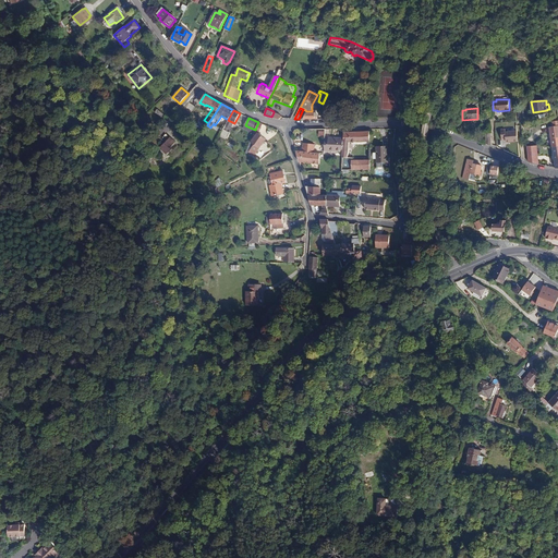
[(557,147),(557,122),(552,123),(552,128),(548,129),(552,148),(557,147)]
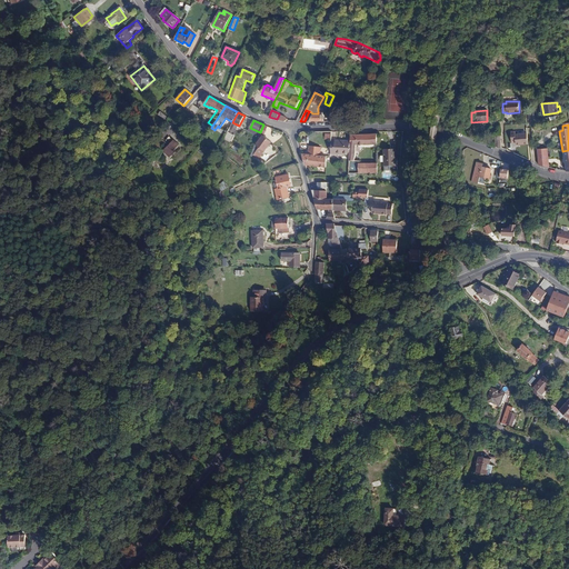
[(229,129),(227,132),(233,136),(237,130),(230,127),(229,129)]
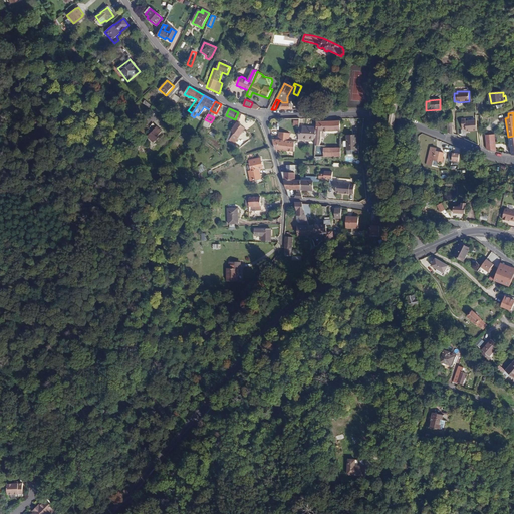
[(466,132),(476,131),(476,121),(465,122),(465,119),(461,119),(462,130),(465,130),(466,132)]
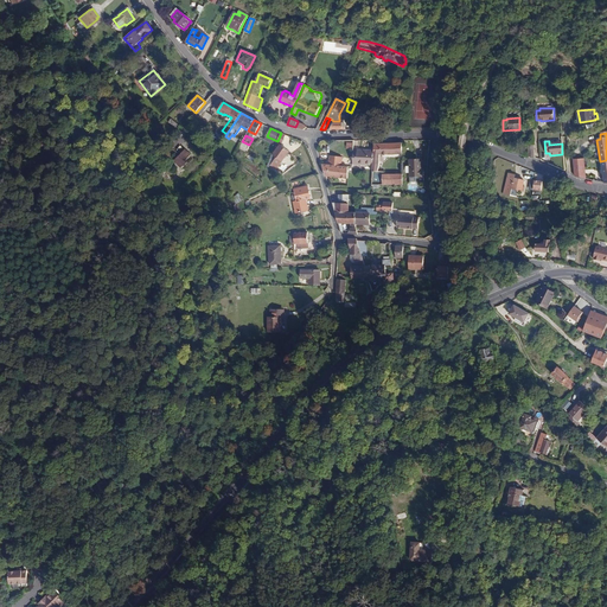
[(372,161),(372,171),(377,172),(379,164),(379,155),(402,153),(401,142),(374,144),(374,151),(372,161)]
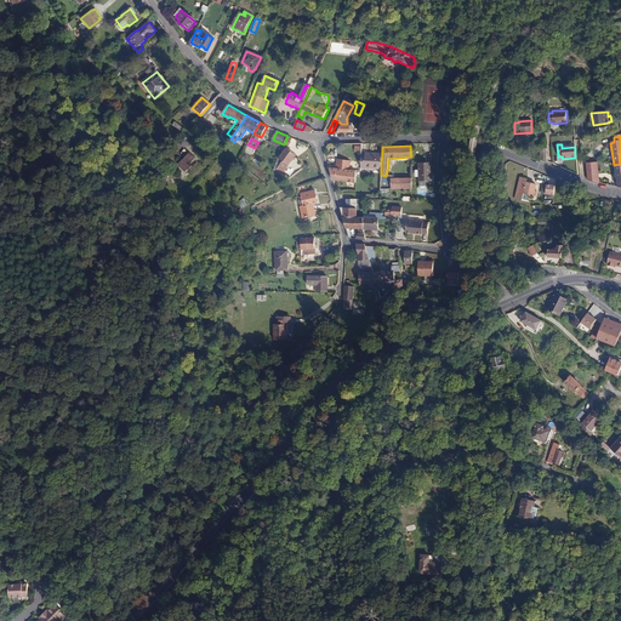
[(283,161),(275,169),(280,172),(288,165),(295,155),(286,149),(279,159),(283,161)]
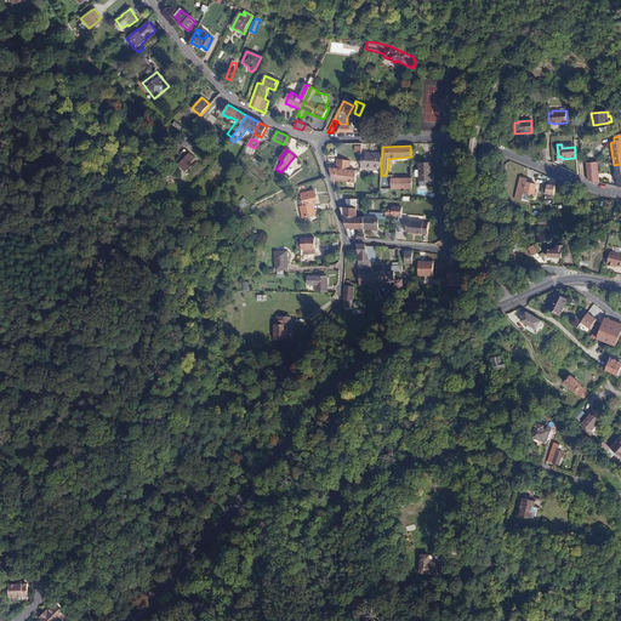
[(360,164),(381,165),(382,154),(366,153),(366,154),(362,154),(360,164)]
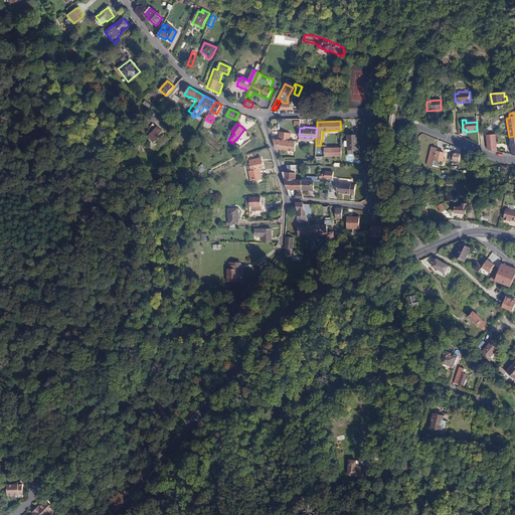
[(148,137),(146,136),(140,143),(141,144),(143,146),(145,143),(149,138),(154,143),(158,139),(157,137),(161,132),(157,128),(152,133),(151,133),(148,137)]
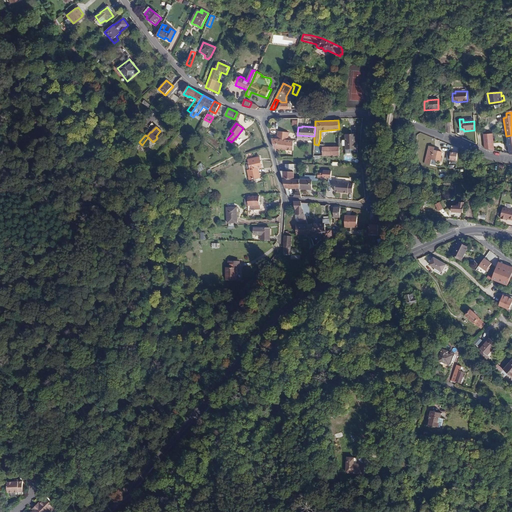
[(278,139),(287,140),(288,132),(278,131),(277,135),(278,136),(278,139)]
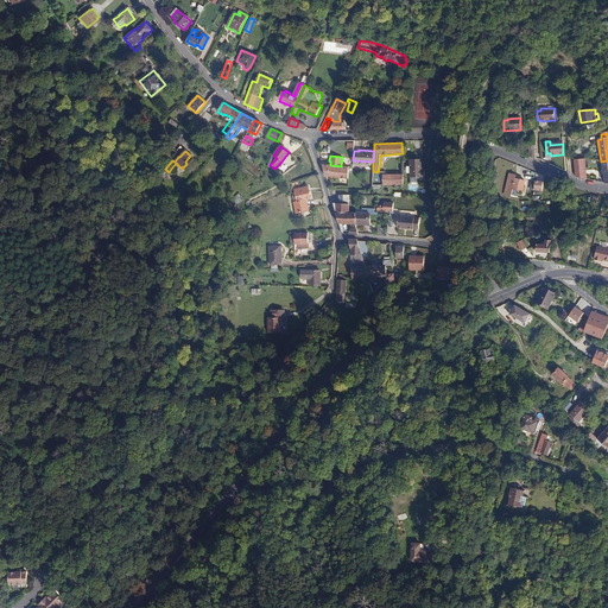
[(574,159),(575,176),(588,181),(586,158),(574,159)]
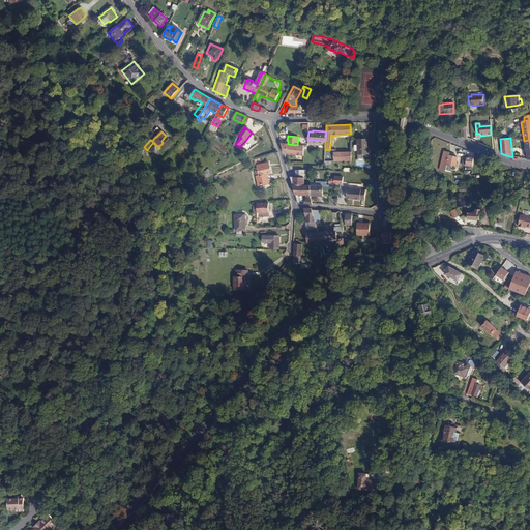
[(357,139),(357,145),(357,150),(357,154),(367,154),(373,153),(373,148),(371,148),(371,139),(357,139)]
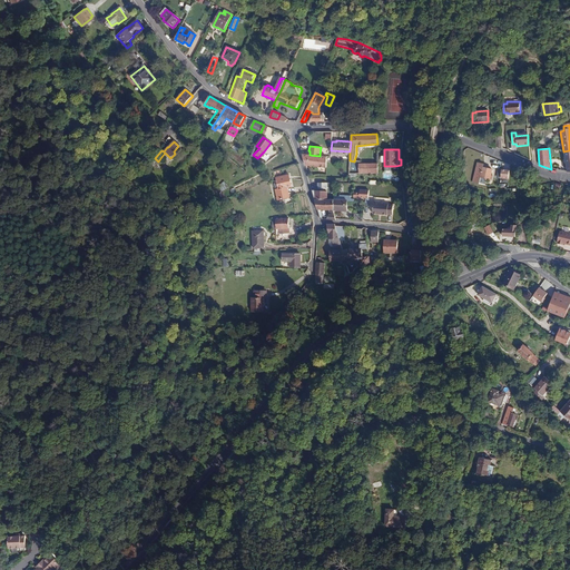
[(305,166),(326,169),(326,157),(320,156),(310,155),(308,155),(302,154),(304,160),(305,166)]
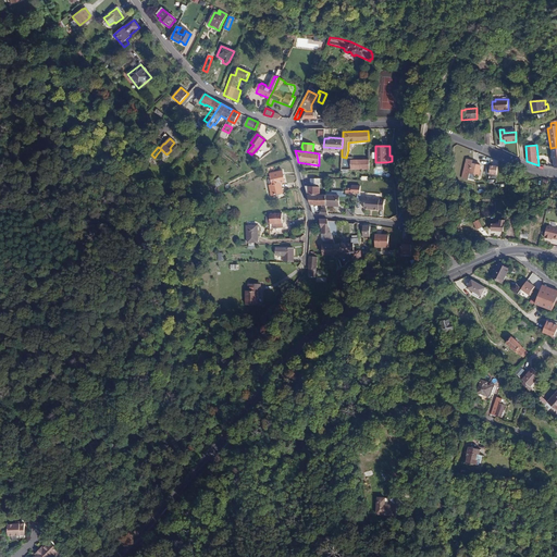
[(161,159),(157,155),(155,158),(152,156),(147,161),(155,168),(161,159)]
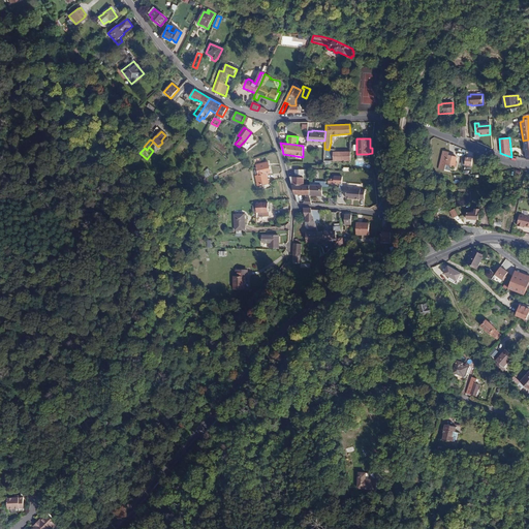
[(333,152),(333,161),(350,160),(350,151),(333,152)]
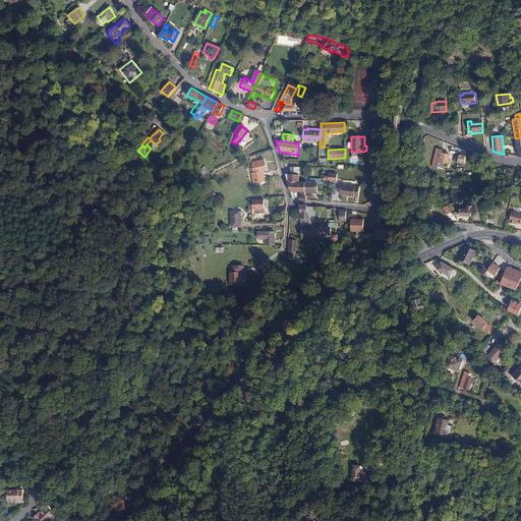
[(432,167),(438,168),(440,162),(448,164),(450,155),(442,154),(442,151),(437,150),(432,167)]
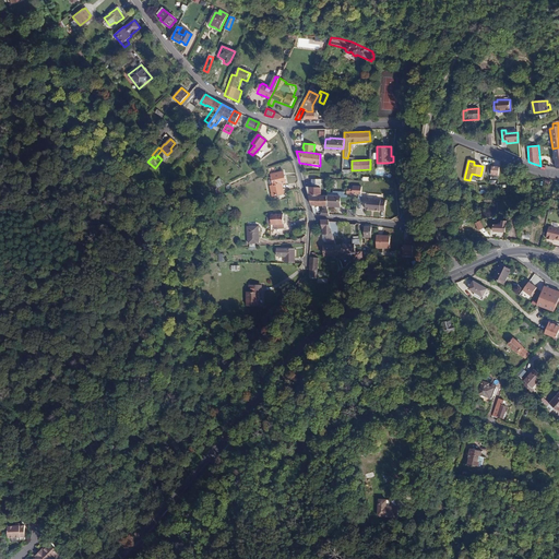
[(501,167),(492,166),(491,176),(500,177),(501,167)]
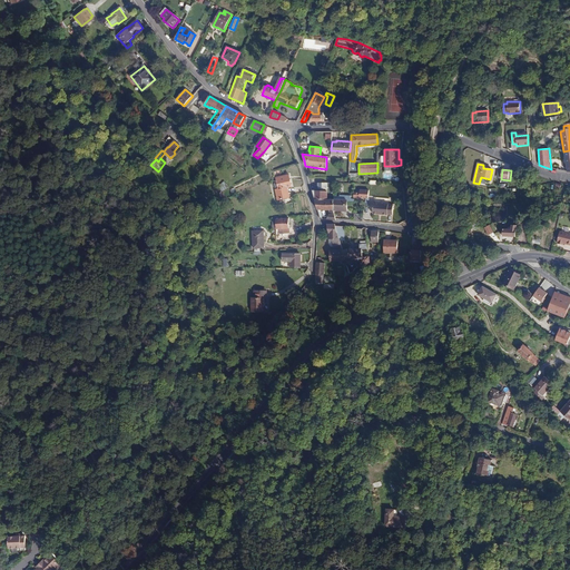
[(275,185),(278,200),(291,198),(288,188),(293,187),(290,175),(276,178),(277,184),(275,185)]
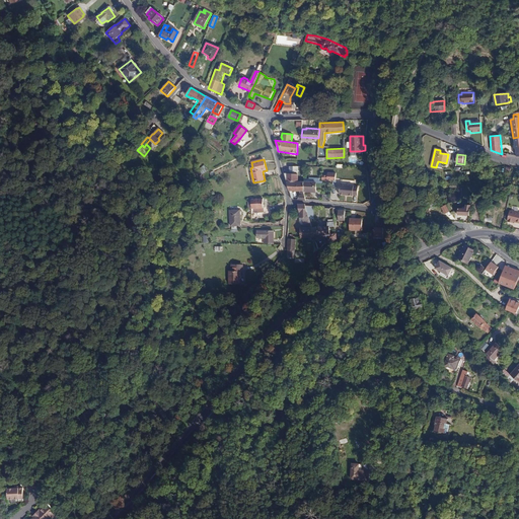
[(303,170),(303,166),(300,166),(291,166),(291,173),(285,173),(287,180),(289,191),(300,191),(303,191),(303,181),(298,181),(298,178),(299,178),(299,170),(303,170)]
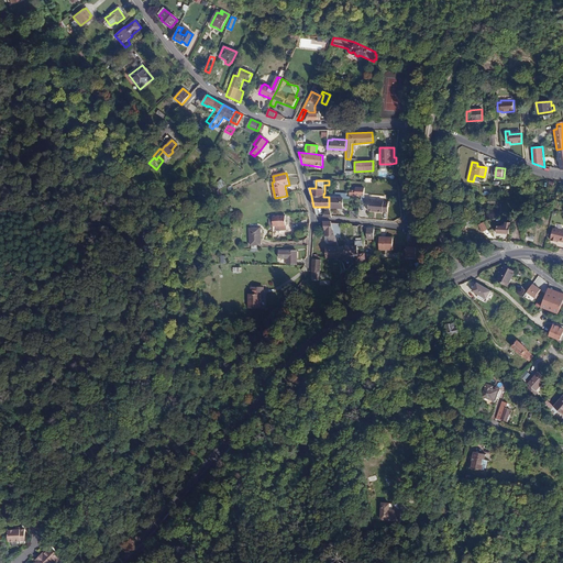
[(355,187),(355,190),(350,190),(350,196),(361,197),(361,202),(364,202),(365,188),(355,187)]
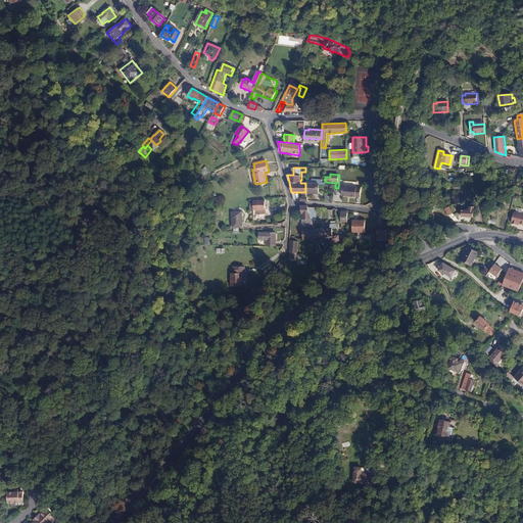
[(281,177),(276,177),(275,178),(279,198),(286,196),(281,177)]
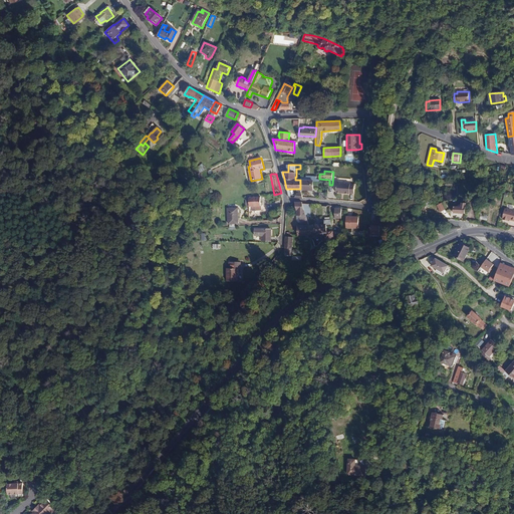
[(315,181),(316,178),(300,176),(300,180),(300,189),(306,190),(307,181),(315,181)]
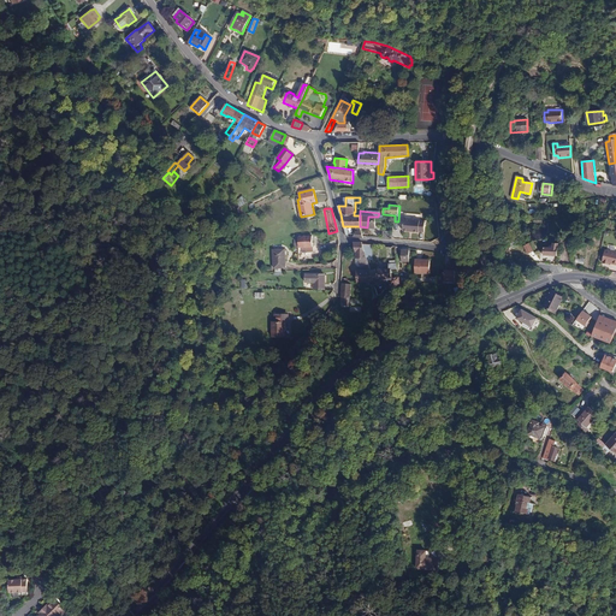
[(379,221),(378,217),(368,217),(367,227),(374,229),(374,221),(379,221)]
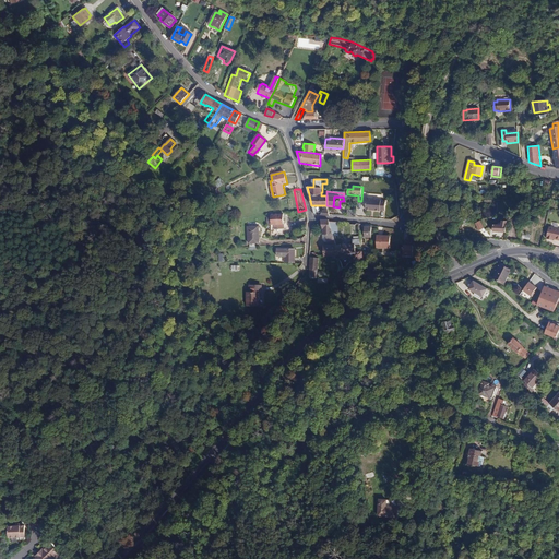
[(381,200),(366,199),(366,209),(380,211),(380,210),(384,210),(385,201),(381,201),(381,200)]
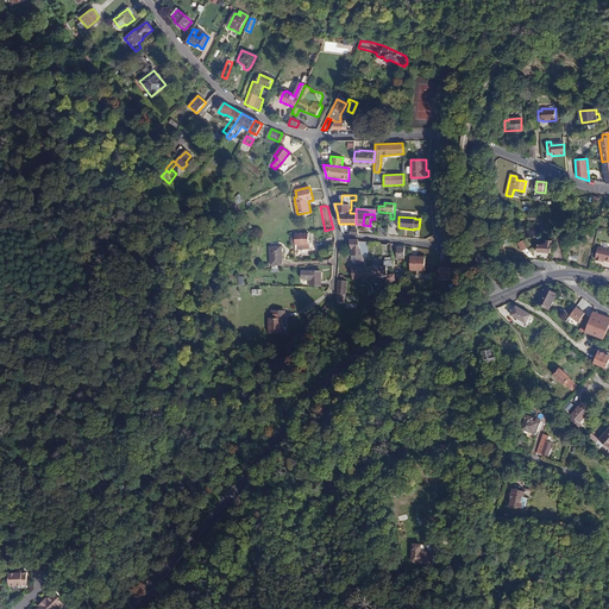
[(309,234),(295,234),(296,246),(299,245),(300,249),(309,248),(309,234)]
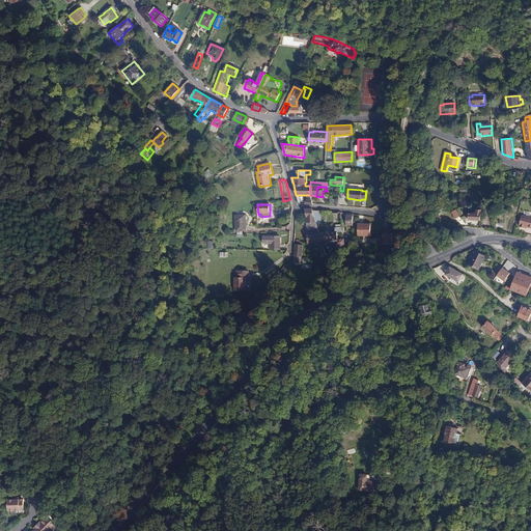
[(312,210),(312,208),(305,208),(307,217),(307,222),(305,223),(306,227),(309,229),(310,229),(310,233),(308,233),(308,243),(319,243),(318,233),(314,220),(314,217),(312,210)]
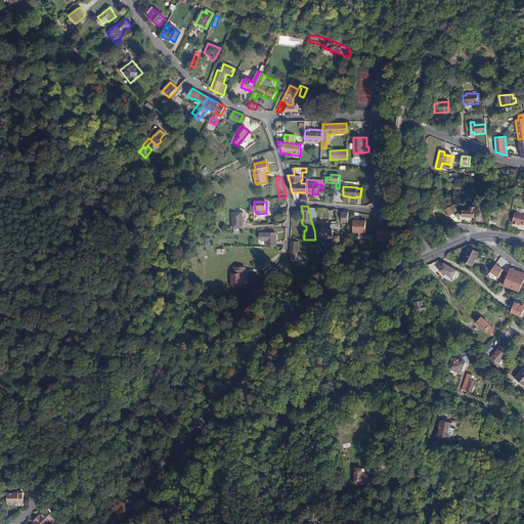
[(476,220),(476,209),(471,209),(471,212),(464,211),(463,219),(476,220)]
